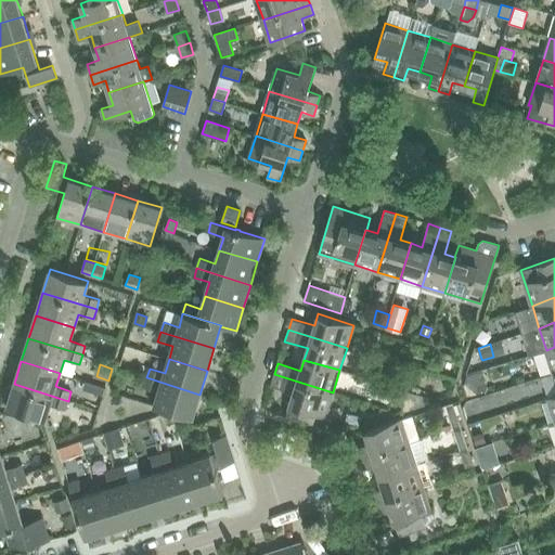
[(466,375),(464,385),(467,396),(481,391),(477,372),(466,375)]
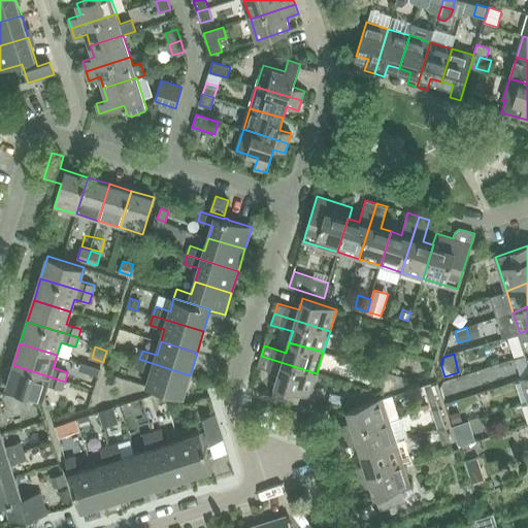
[(317,373),(261,356),(257,367),(279,374),(271,398),(297,405),(301,393),(309,395),(317,373)]
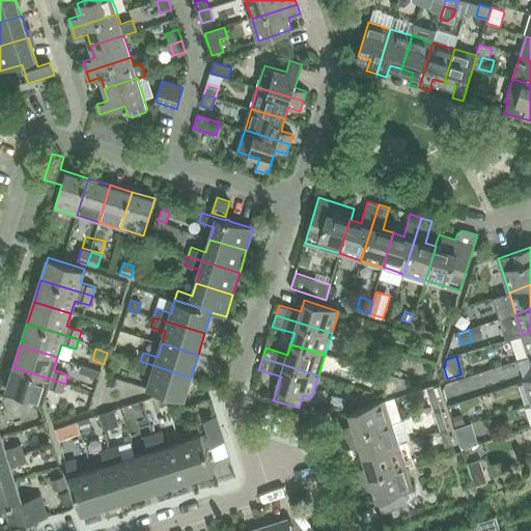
[(147,388),(185,399),(191,378),(140,361),(137,370),(151,375),(147,388)]
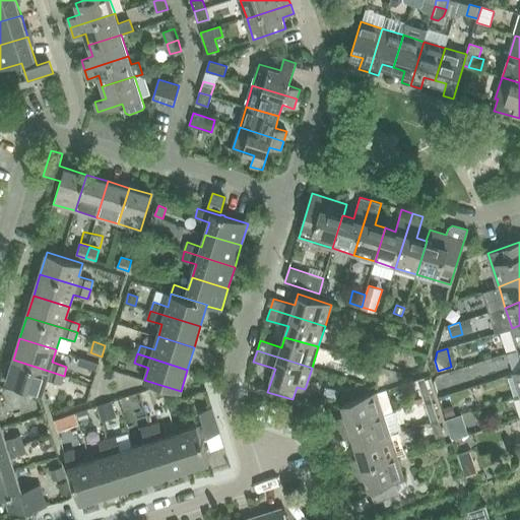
[(13,360),(6,382),(43,393),(47,380),(61,384),(64,376),(13,360)]
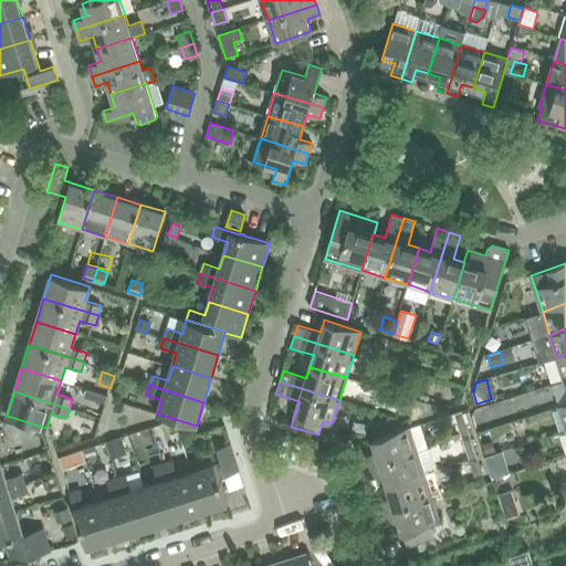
[(101,392),(98,401),(106,405),(108,398),(109,396),(101,392)]
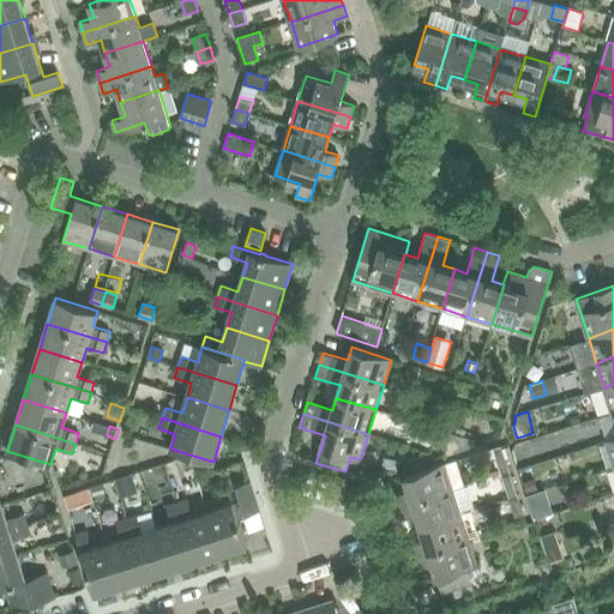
[(428,426),(425,437),(431,441),(449,447),(446,456),(476,445),(477,441),(428,426)]
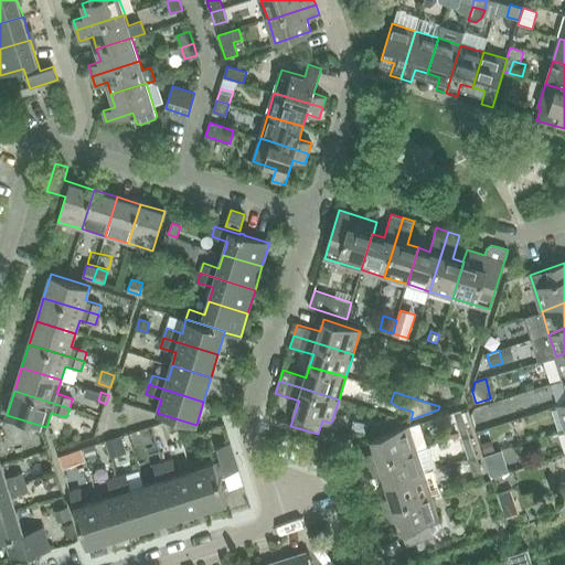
[(461,409),(454,413),(459,430),(467,427),(461,409)]
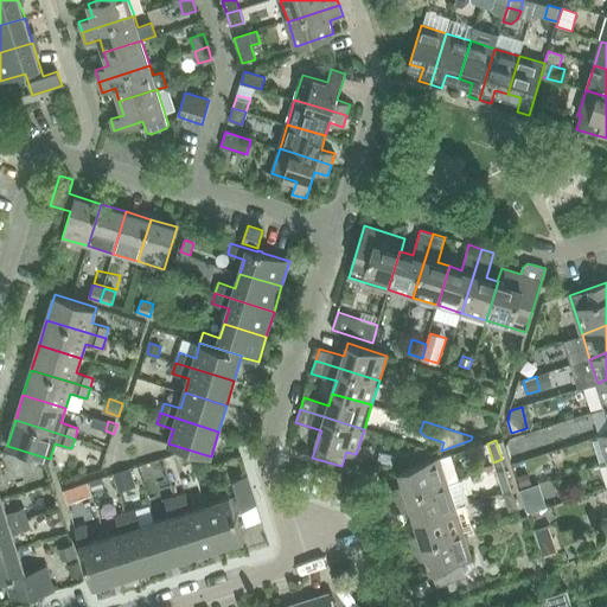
[(395,500),(447,484),(459,480),(451,455),(401,471),(404,484),(391,489),(395,500)]
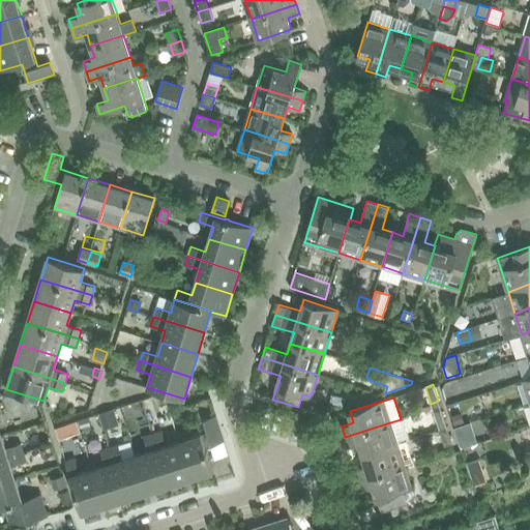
[(113,410),(99,414),(104,425),(117,420),(113,410)]
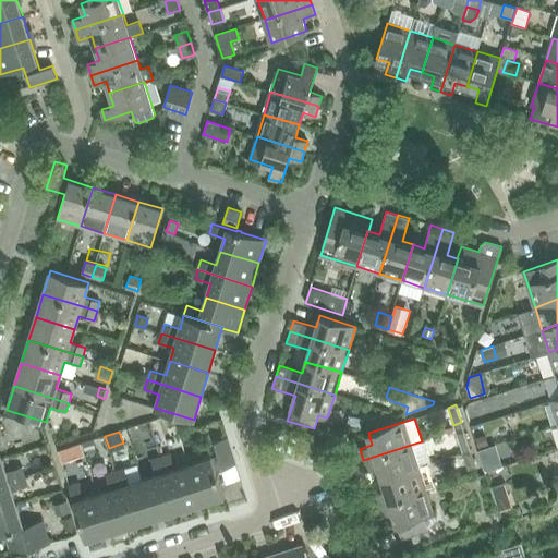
[(462,452),(470,450),(464,433),(457,436),(462,452)]
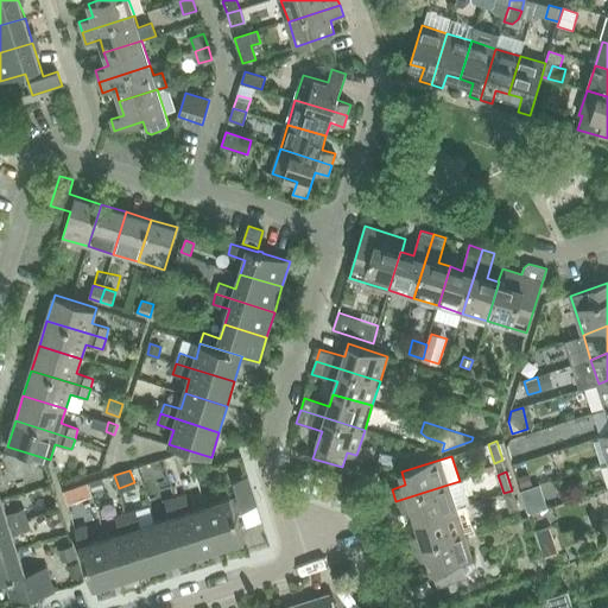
[(529,474),(519,477),(521,487),(532,483),(529,474)]
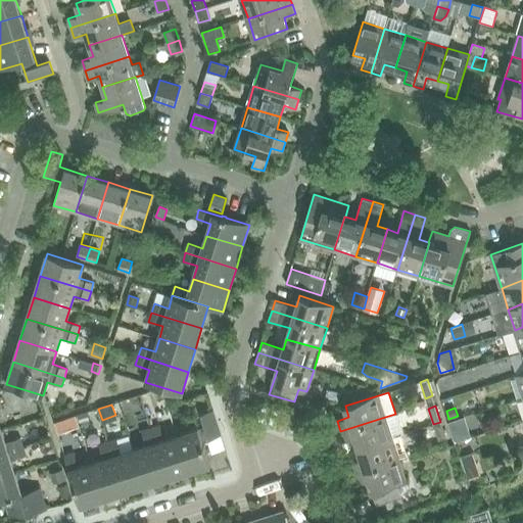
[(200,413),(204,427),(177,435),(188,472),(210,465),(203,441),(221,436),(211,409),(200,413)]
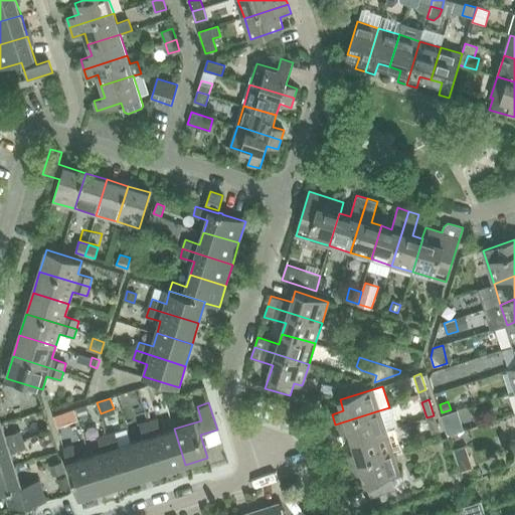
[(86,405),(76,408),(78,415),(88,412),(86,405)]
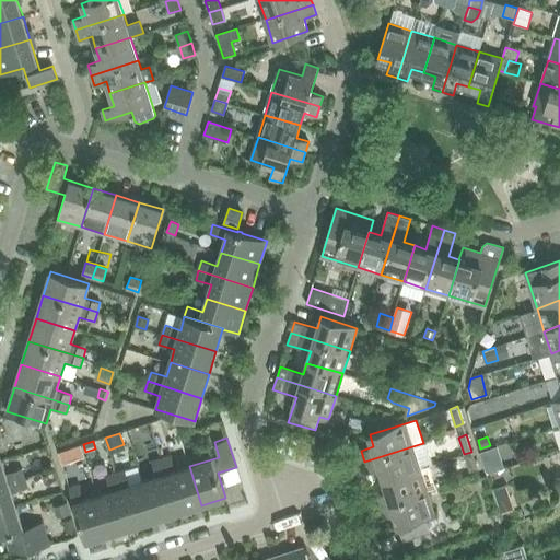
[(78,446),(58,453),(61,462),(81,455),(78,446)]
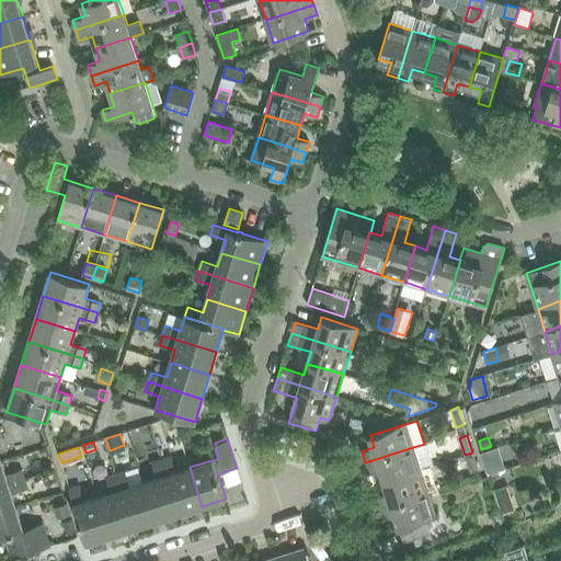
[(413,447),(365,462),(368,473),(381,470),(385,481),(421,469),(413,447)]
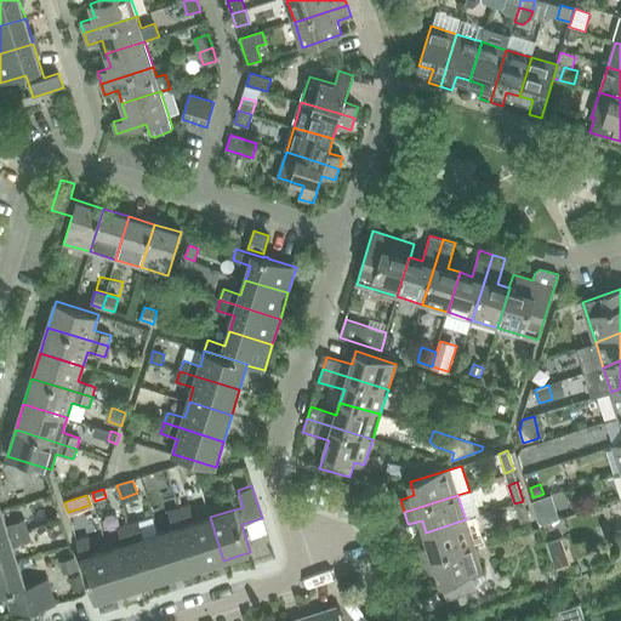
[(523,501),(514,503),(520,523),(529,520),(523,501)]
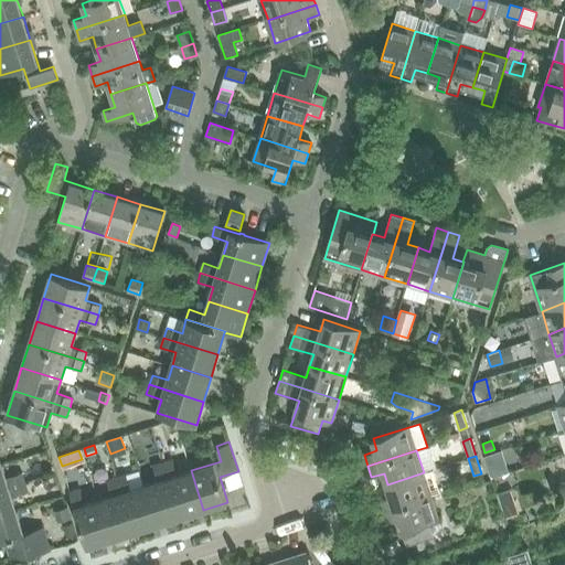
[(162,462),(180,518),(203,510),(191,470),(178,475),(172,459),(162,462)]
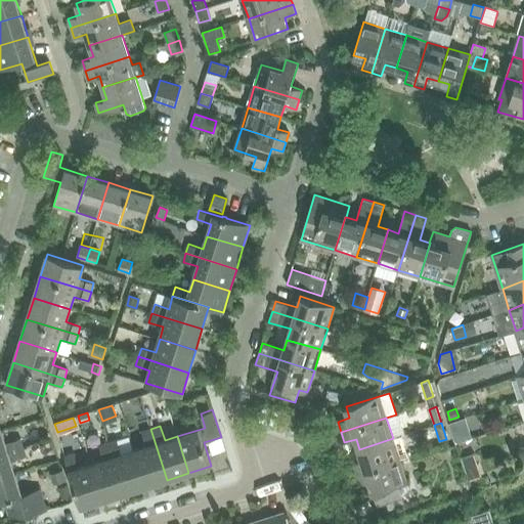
[(167,480),(150,429),(141,432),(146,446),(134,450),(145,486),(167,480)]
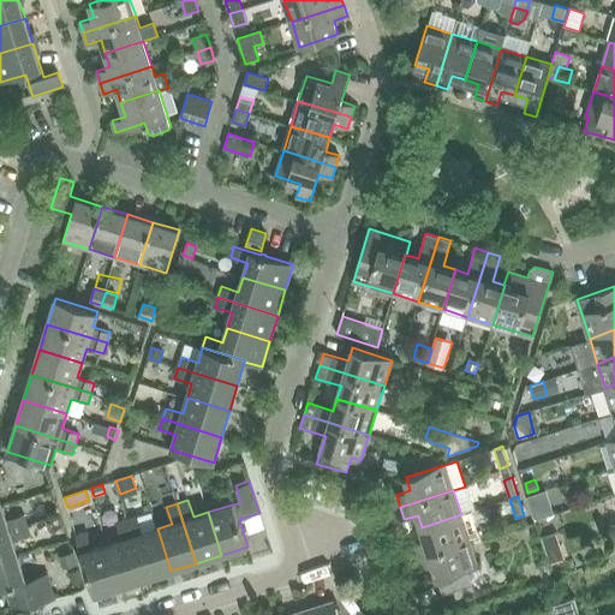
[(3,506),(0,506),(0,533),(27,526),(23,515),(7,520),(3,506)]
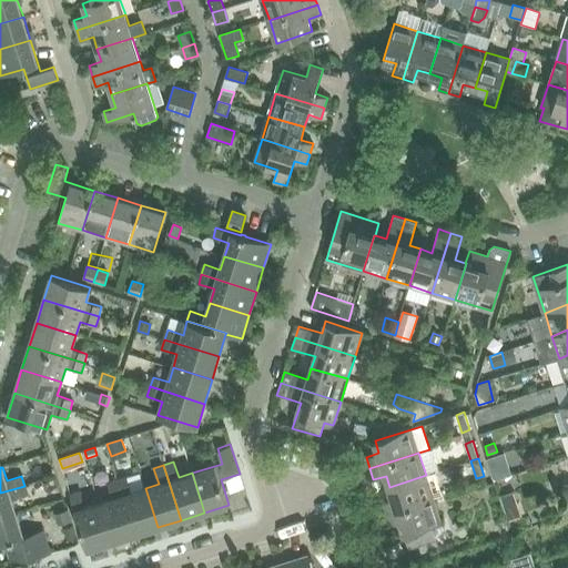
[(426,475),(389,487),(393,498),(381,503),(384,514),(433,498),(426,475)]
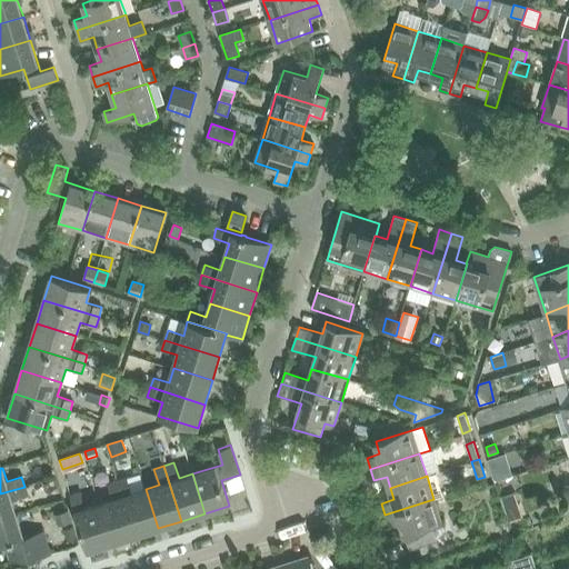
[(117,481),(135,536),(158,528),(146,489),(132,493),(127,478),(117,481)]
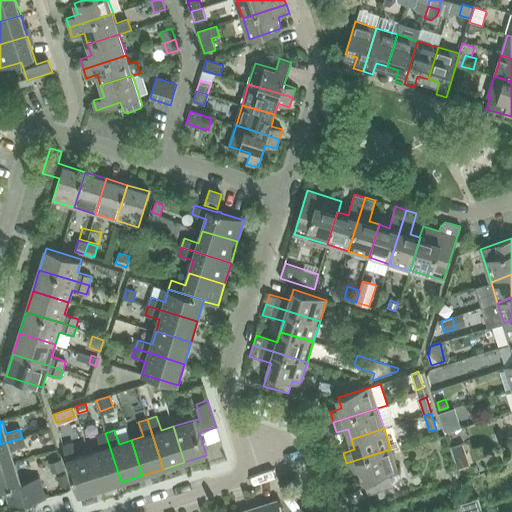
[(89,453),(100,489),(121,482),(105,433),(97,435),(101,449),(89,453)]
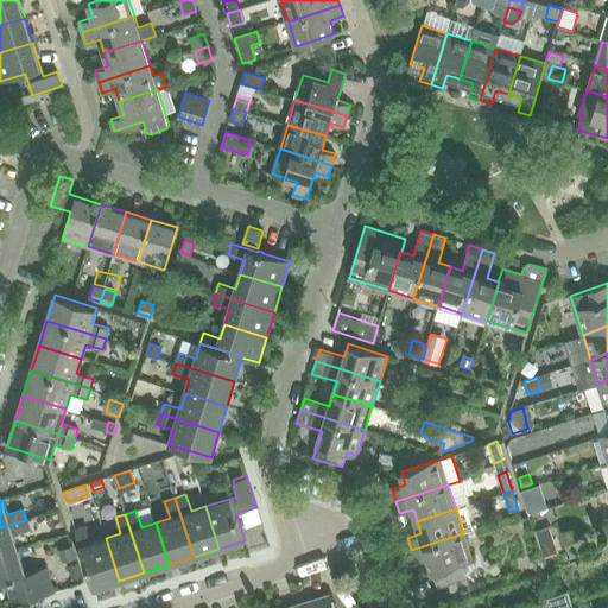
[(0,555),(18,550),(13,536),(30,530),(26,520),(0,527),(0,555)]
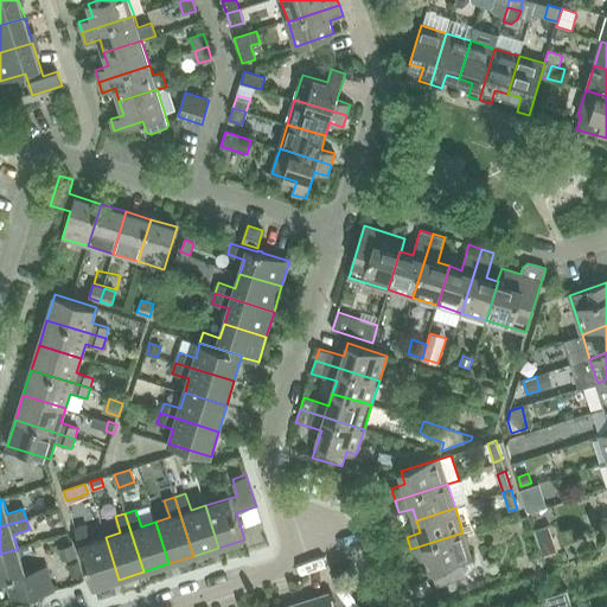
[(94,588),(119,580),(106,537),(91,542),(85,525),(75,529),(85,564),(87,569),(88,569),(94,588)]
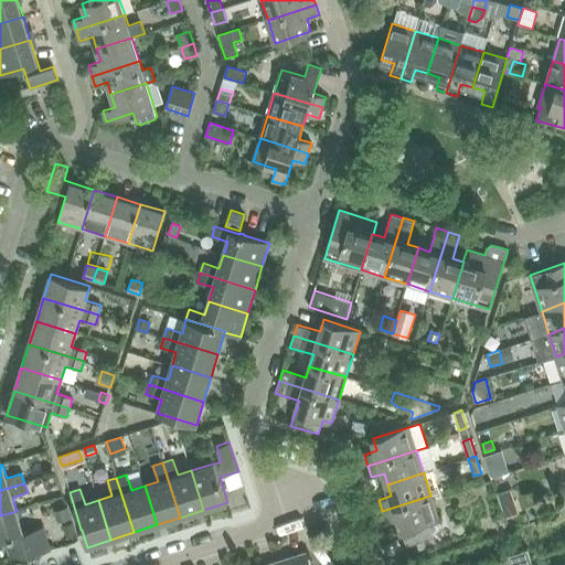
[(511,489),(498,493),(501,504),(514,501),(511,489)]
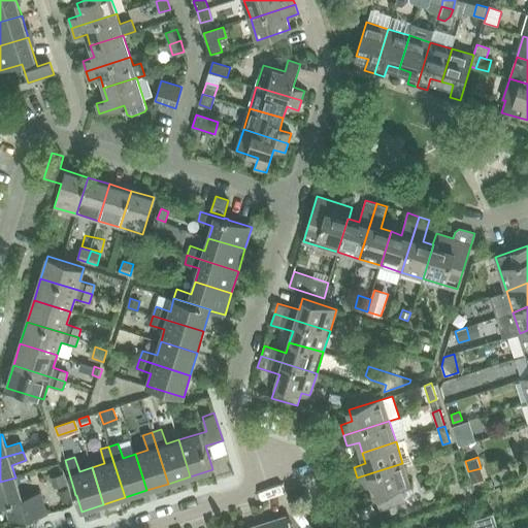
[(409,485),(402,463),(357,477),(361,488),(372,485),(380,508),(389,505),(405,500),(401,488),(409,485)]
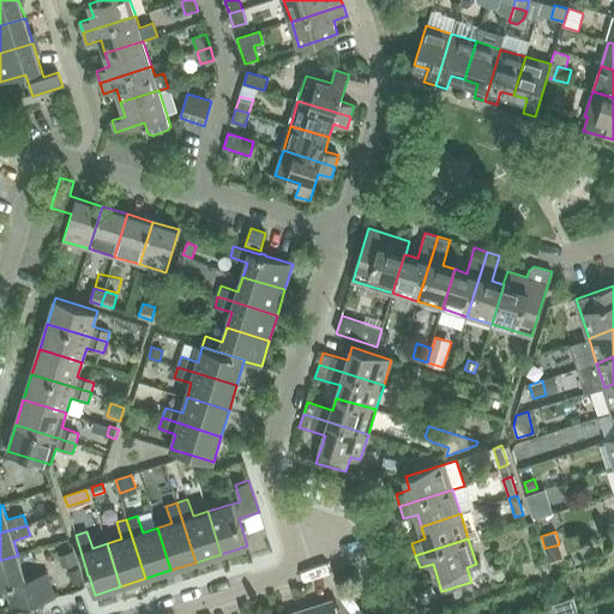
[(77,563),(72,551),(60,554),(64,567),(77,563)]
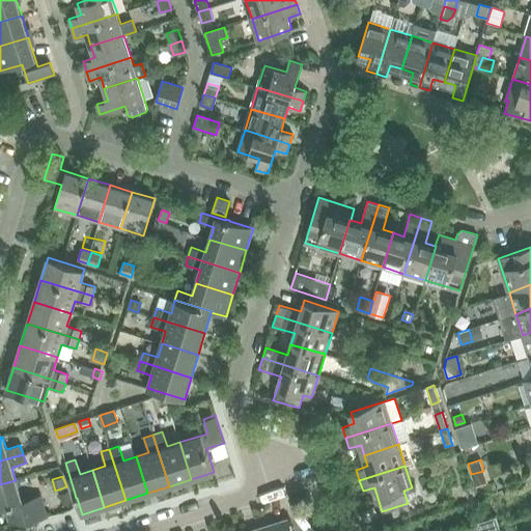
[(0,484),(0,509),(5,508),(11,529),(48,518),(40,496),(22,501),(16,480),(0,484)]
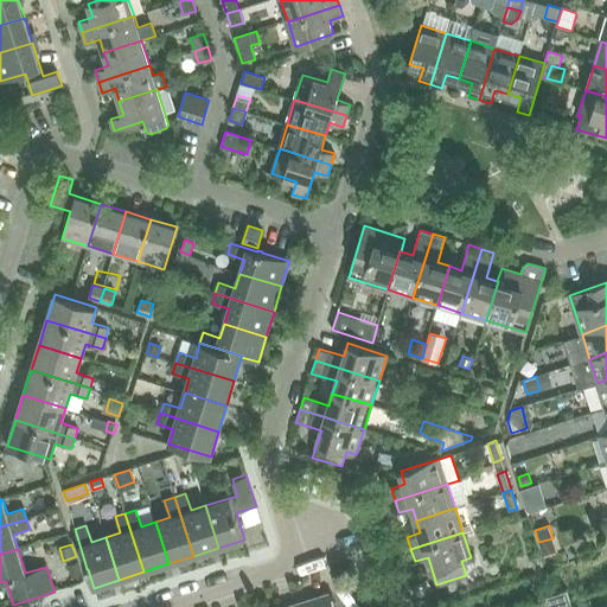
[(77,562),(68,564),(71,576),(81,574),(77,562)]
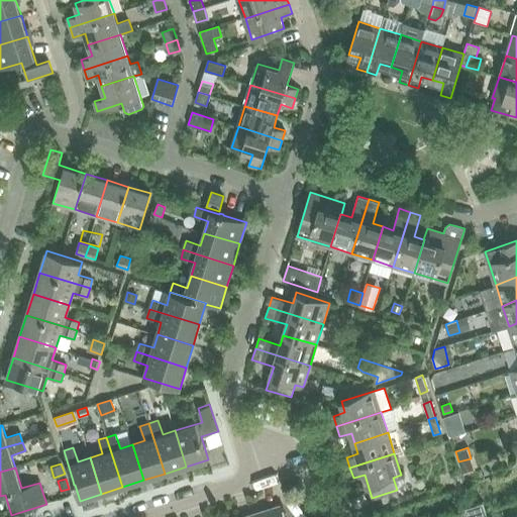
[(397,490),(381,495),(385,505),(400,500),(397,490)]
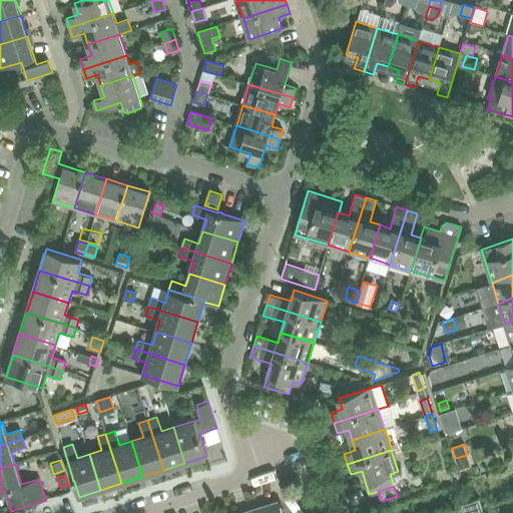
[(483,512),(479,499),(463,504),(465,512),(483,512)]
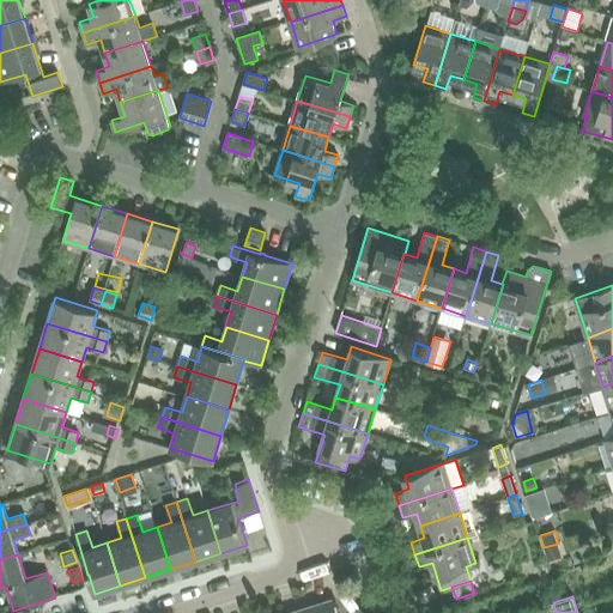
[(335,612),(332,600),(290,612),(335,612)]
